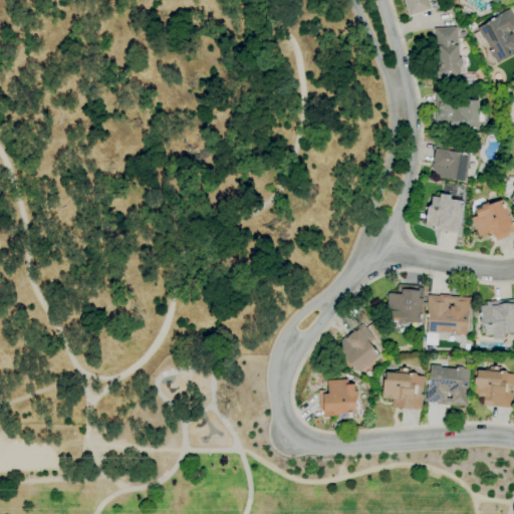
[(409,16),(403,0),(427,0),(431,9),(409,16)]
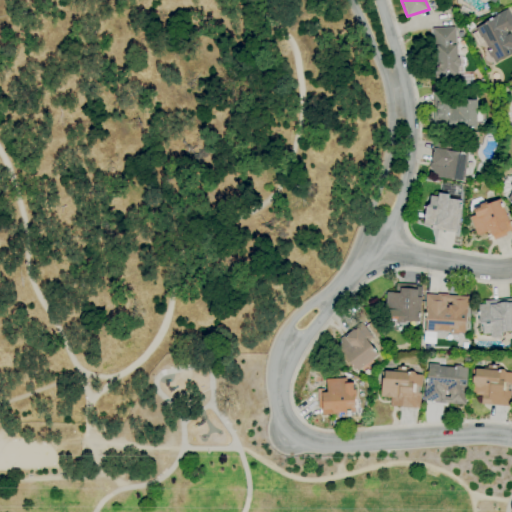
[(511,53),(494,62),(491,56),(489,57),(485,50),(488,49),(484,42),(479,45),(472,32),(476,30),(474,28),(484,23),(484,22),(488,20),(488,19),(491,17),(492,18),(494,17),(494,16),(507,9),(511,19),(511,53)]
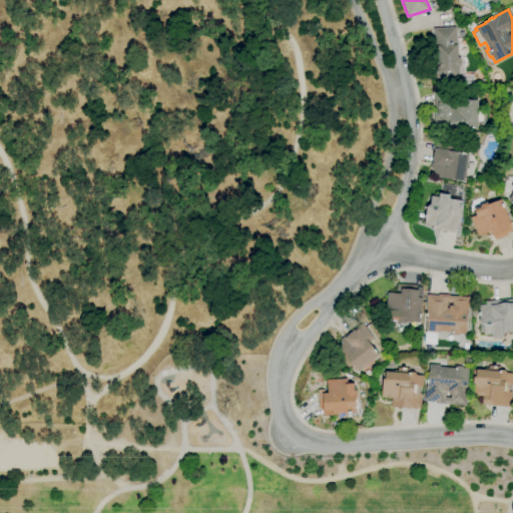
[(454,87),(453,78),(435,78),(435,64),(434,48),(433,48),(433,28),(455,27),(456,45),(457,45),(457,57),(460,57),(466,57),(466,67),(464,67),(464,74),(473,74),(473,86),(454,87)]
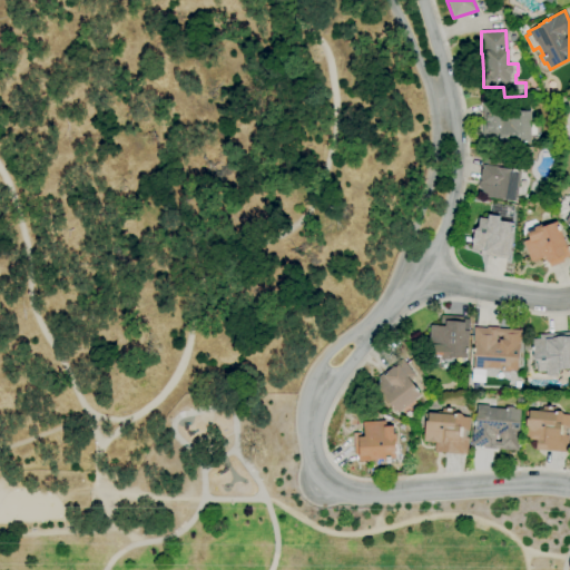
[(530,144),(499,143),(499,135),(482,135),(482,99),(501,99),(501,112),(512,112),(513,101),(526,101),(526,111),(530,111),(530,144)]
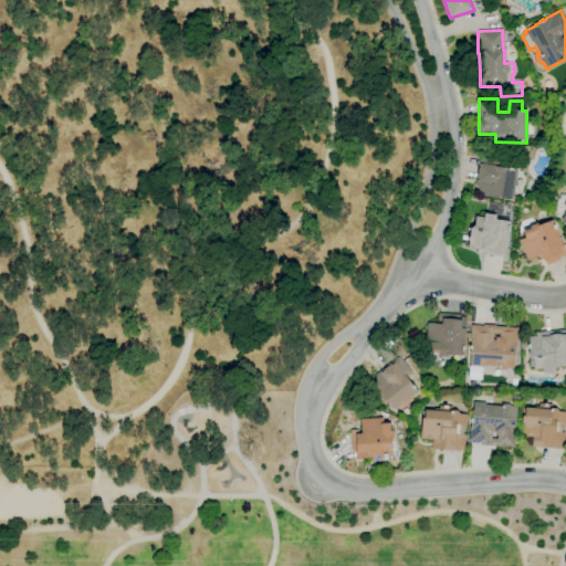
[(512,200),(473,194),(479,156),(501,159),(500,166),(509,168),(510,163),(517,164),(516,175),(522,176),(520,187),(514,186),(512,200)]
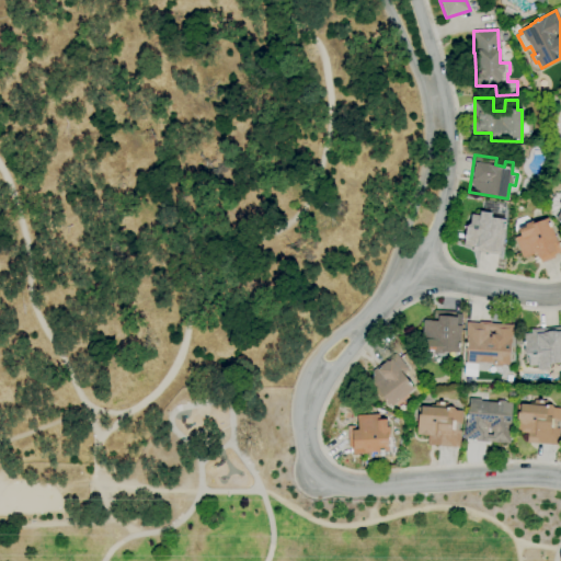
[(560,222),(554,219),(557,216),(552,214),(550,208),(550,202),(552,197),(554,194),(560,193),(560,222)]
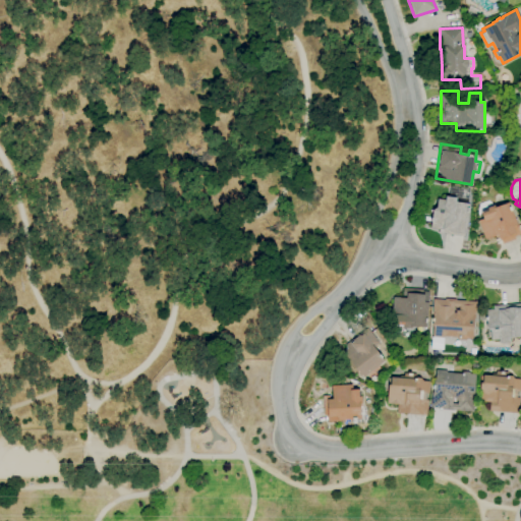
[(464,236),(439,233),(439,230),(430,229),(431,221),(430,221),(430,218),(431,218),(432,211),(436,211),(437,199),(445,200),(446,196),(448,196),(449,187),(467,189),(466,204),(469,204),(465,234),(464,234),(464,236)]
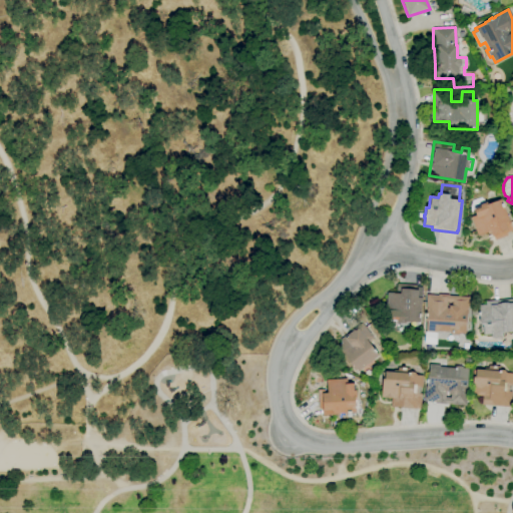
[(495,240),(494,238),(490,239),(488,235),(492,234),(490,230),(487,231),(487,232),(477,235),(471,217),(476,215),(474,210),(481,207),(479,205),(486,202),(487,204),(500,199),(510,226),(511,225),(512,230),(506,233),(507,235),(495,240)]
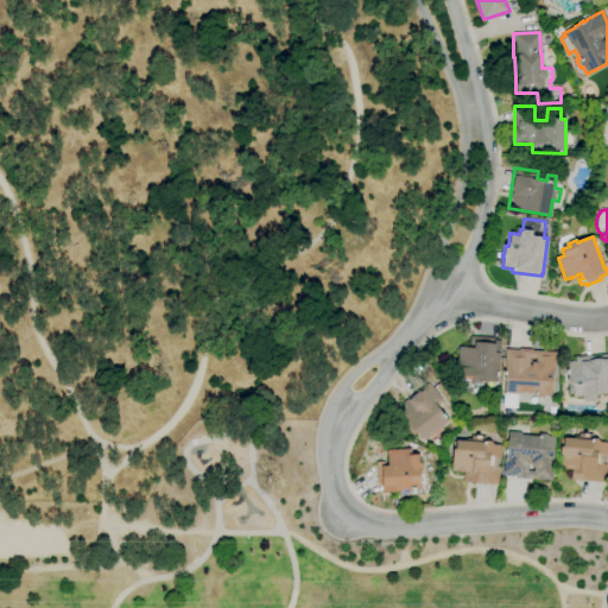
[(480,384),(469,382),(469,380),(456,379),(456,367),(457,367),(458,347),(469,348),(470,336),(493,339),(493,340),(500,340),(496,382),(480,381),(480,384)]
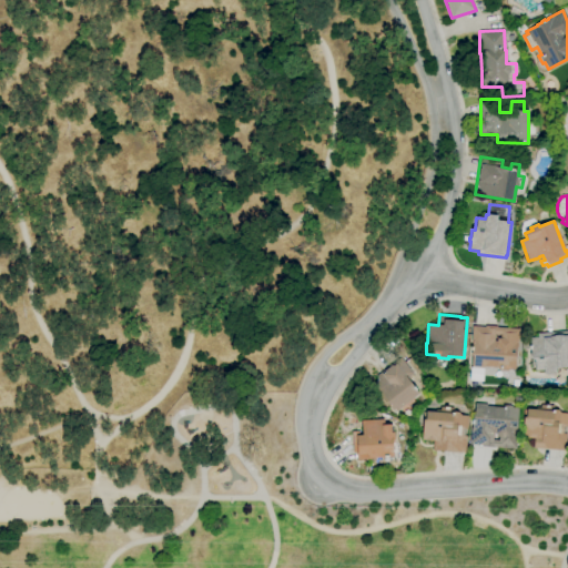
[(483,378),(468,377),(469,367),(472,367),(472,356),(470,356),(472,351),(470,351),(472,347),(472,343),(470,343),(472,326),(485,327),(485,326),(497,326),(497,327),(519,330),(517,347),(515,369),(507,369),(507,372),(498,371),(498,368),(487,367),(487,368),(484,368),(483,378)]
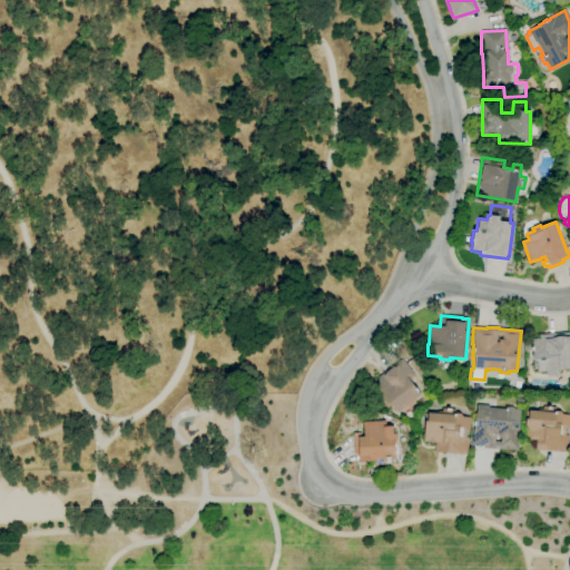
[(546,375),(546,371),(537,372),(537,362),(532,360),(532,351),(531,351),(531,347),(532,347),(531,340),(539,338),(539,334),(569,333),(569,351),(569,369),(557,370),(557,375),(546,375)]
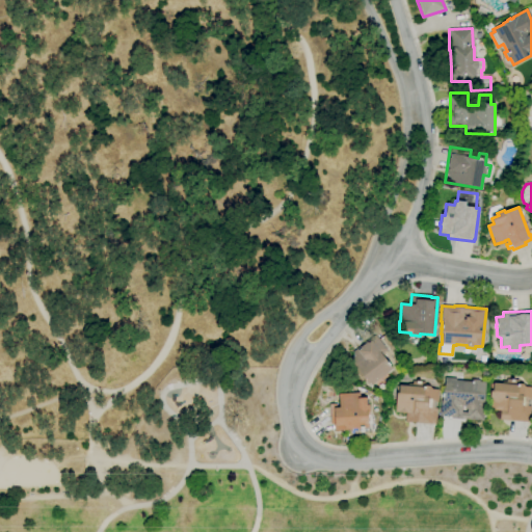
[(370,387),(349,360),(353,356),(353,352),(375,335),(386,349),(380,353),(388,363),(389,362),(391,365),(390,365),(393,369),(370,387)]
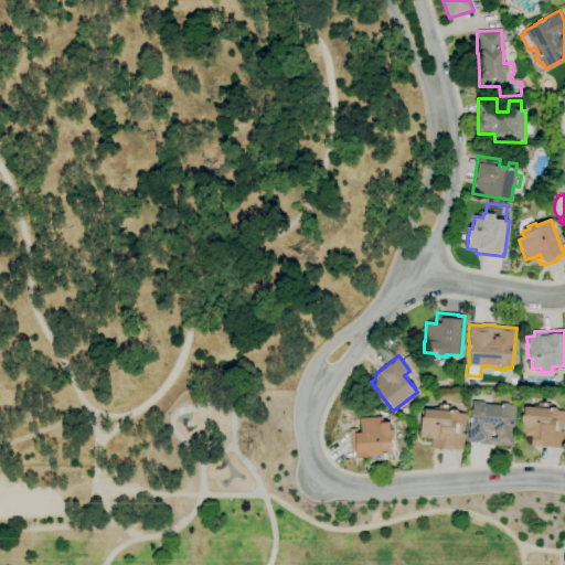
[(513,446),(491,445),(479,445),(479,443),(467,443),(468,426),(469,426),(470,422),(468,422),(469,417),(470,417),(470,413),(471,413),(472,402),(484,402),(484,404),(499,405),(499,403),(510,404),(510,406),(515,406),(513,428),(514,428),(513,446)]
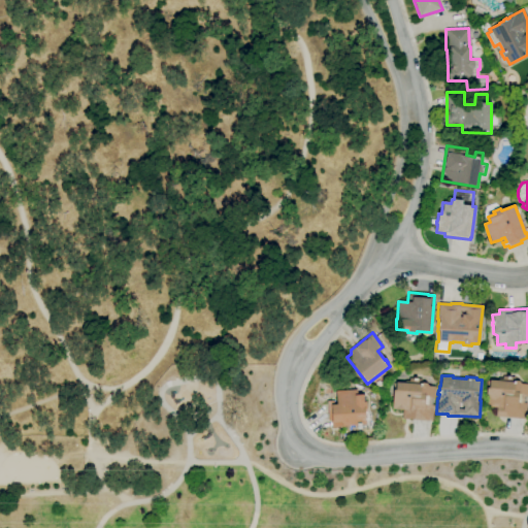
[(525,419),(496,417),(496,407),(485,406),(487,388),(489,388),(489,385),(487,385),(487,381),(489,381),(489,380),(498,381),(499,380),(502,380),(503,375),(515,376),(515,382),(522,382),(521,384),(527,385),(527,397),(524,397),(523,403),(526,403),(525,419)]
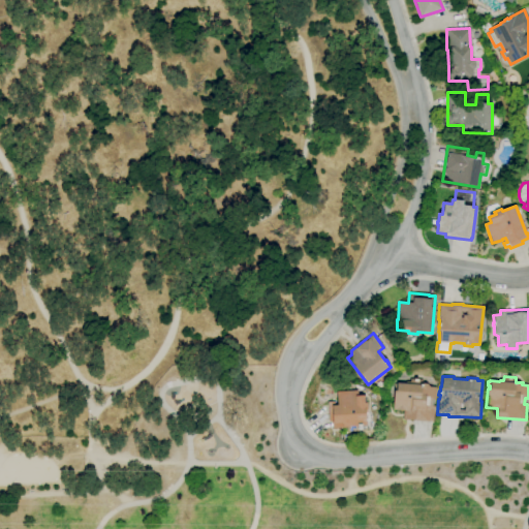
[(433,422),(403,419),(404,410),(393,409),(394,392),(394,383),(406,384),(406,382),(410,382),(410,378),(424,380),(425,384),(429,384),(431,387),(435,387),(435,400),(432,400),(431,406),(434,406),(433,422)]
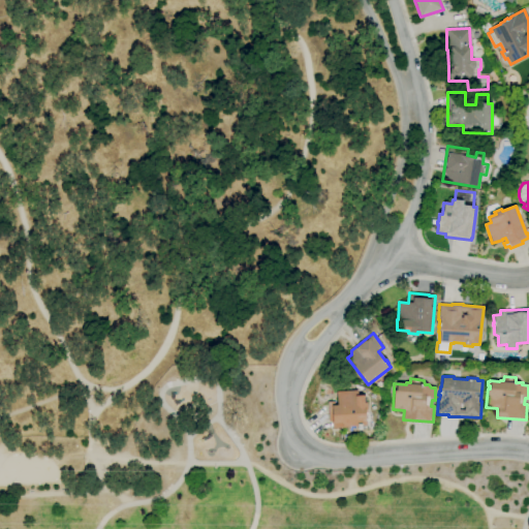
[(332,429),(332,422),(328,422),(327,402),(334,402),(334,405),(337,405),(336,392),(356,391),(358,396),(364,395),(364,397),(365,396),(366,403),(367,403),(367,410),(366,410),(366,425),(362,425),(362,423),(356,423),(358,426),(348,427),(348,428),(332,429)]
